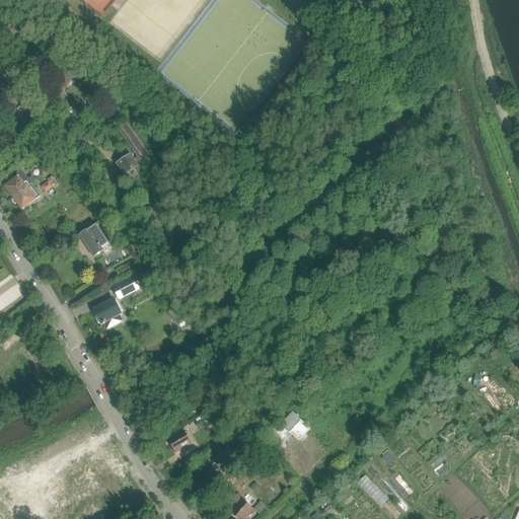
[(55,52),(45,52),(44,72),(54,72),(55,52)]
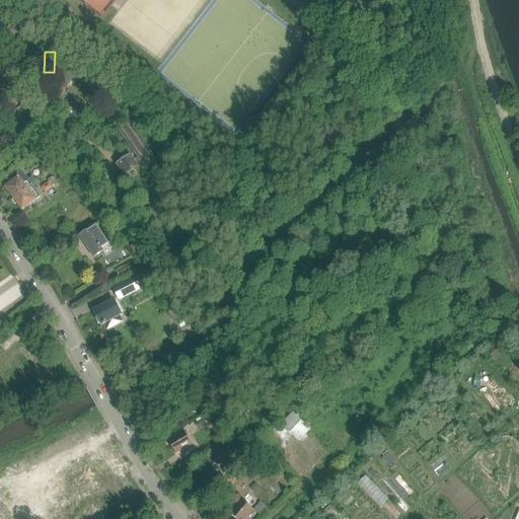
[(76,62),(61,75),(67,83),(75,77),(78,80),(86,74),(76,62)]
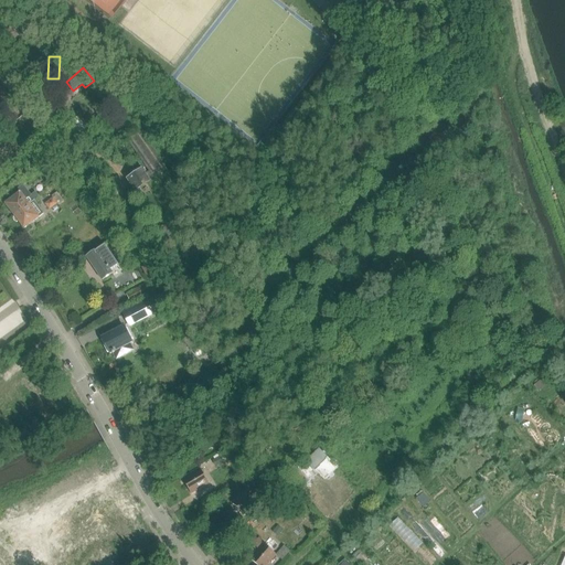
[(114,93),(120,102),(135,93),(128,83),(114,93)]
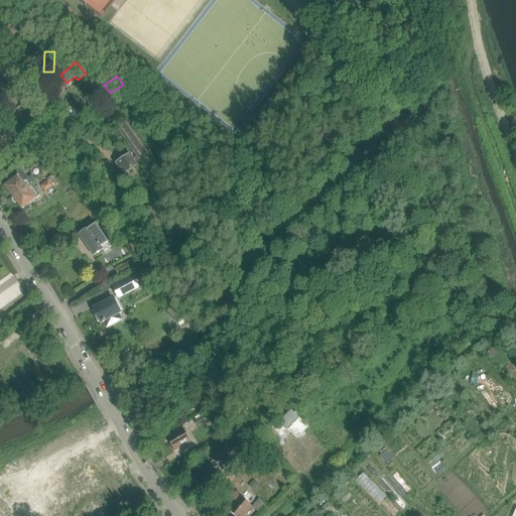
[(73,106),(61,115),(70,124),(81,115),(73,106)]
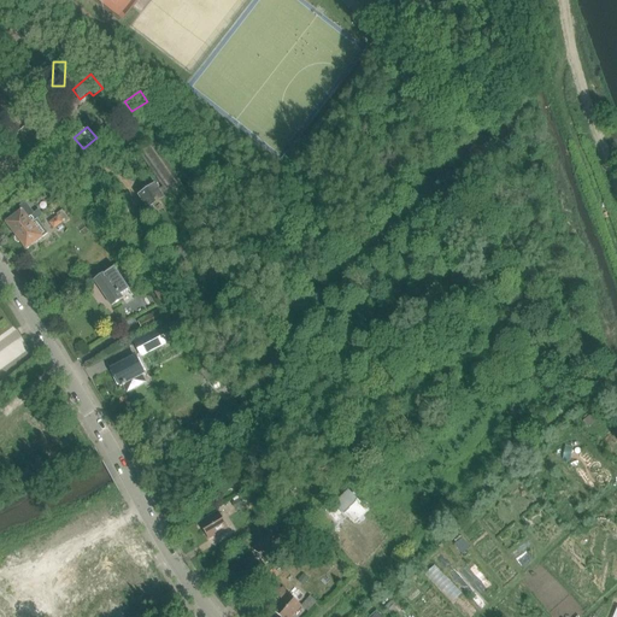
[(160,184),(156,188),(152,184),(140,193),(147,203),(178,181),(151,142),(137,152),(160,184)]
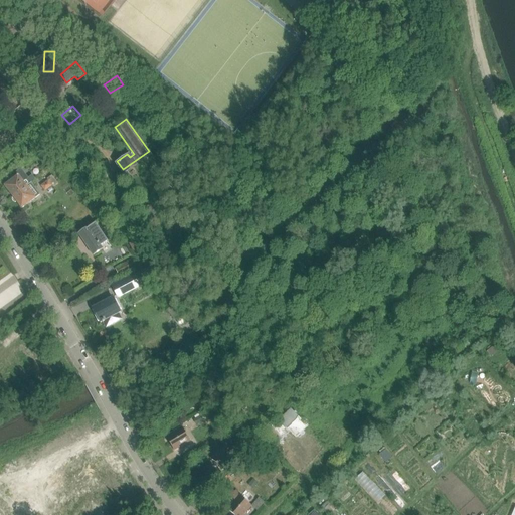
[(5,186),(12,196),(26,185),(23,182),(28,178),(21,169),(20,169),(16,172),(16,173),(17,175),(17,176),(5,186)]
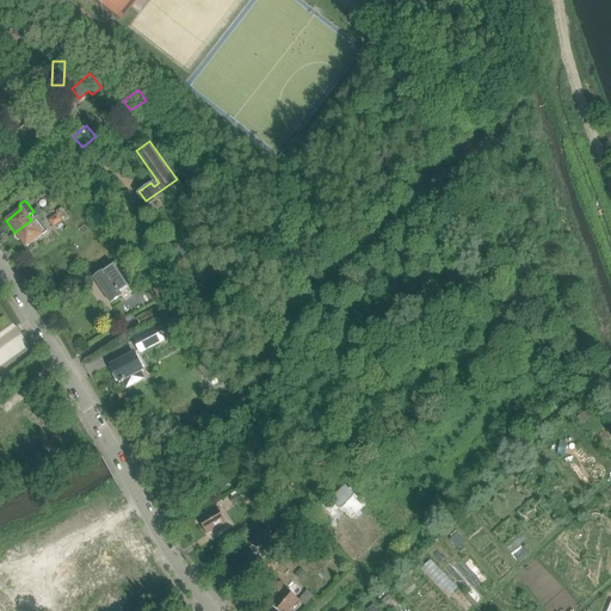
[(56,214),(48,220),(53,227),(61,221),(62,222),(69,217),(62,208),(55,213),(56,214)]
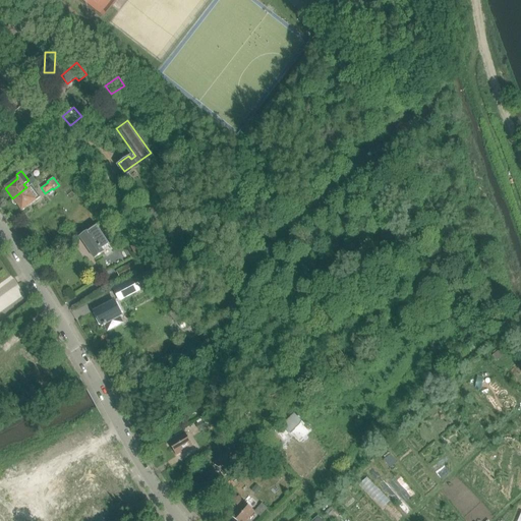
[(26,188),(26,187),(12,198),(22,211),(36,200),(31,193),(36,190),(32,184),(26,188)]
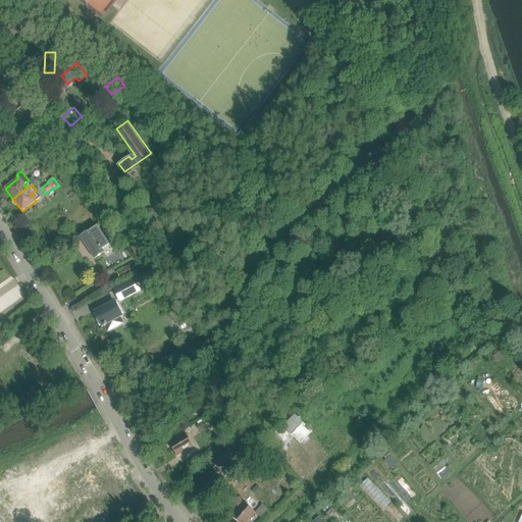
[(90,230),(80,238),(94,259),(104,252),(102,249),(107,245),(107,244),(102,236),(101,236),(98,238),(96,236),(94,238),(90,230)]
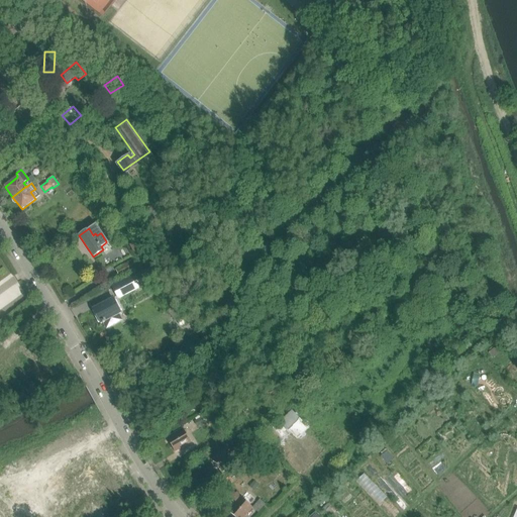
[(136,267),(133,260),(115,269),(119,276),(136,267)]
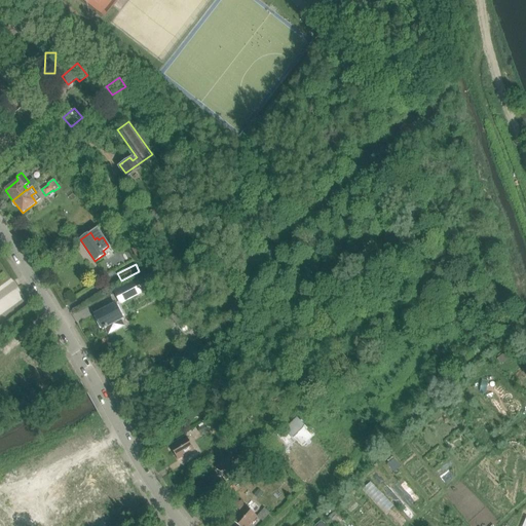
[(137,279),(132,283),(114,291),(121,304),(143,293),(137,279)]
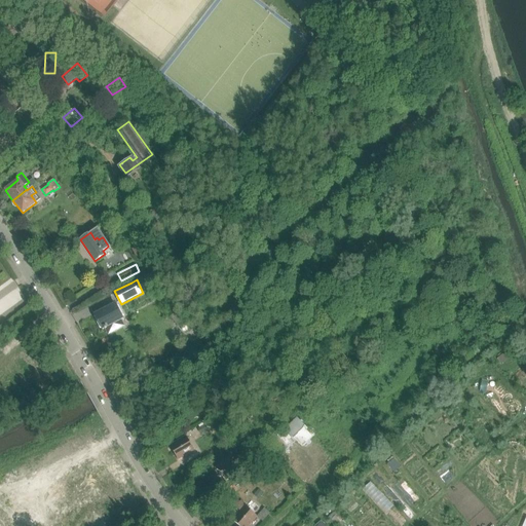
[(95,314),(103,329),(105,329),(106,329),(108,334),(116,330),(113,324),(123,318),(115,303),(95,314)]
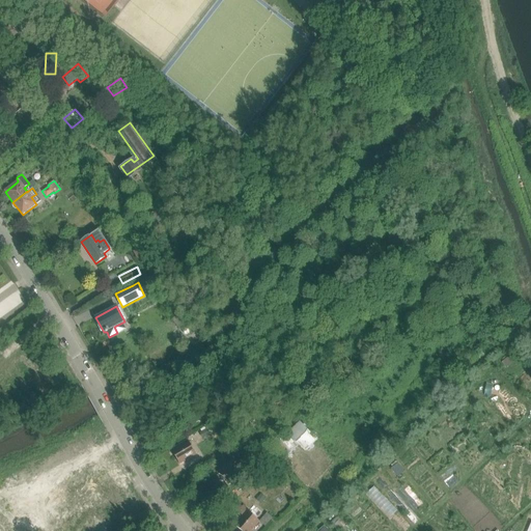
[(274,469),(310,434),(300,423),(296,426),(274,448),(264,457),(274,469)]
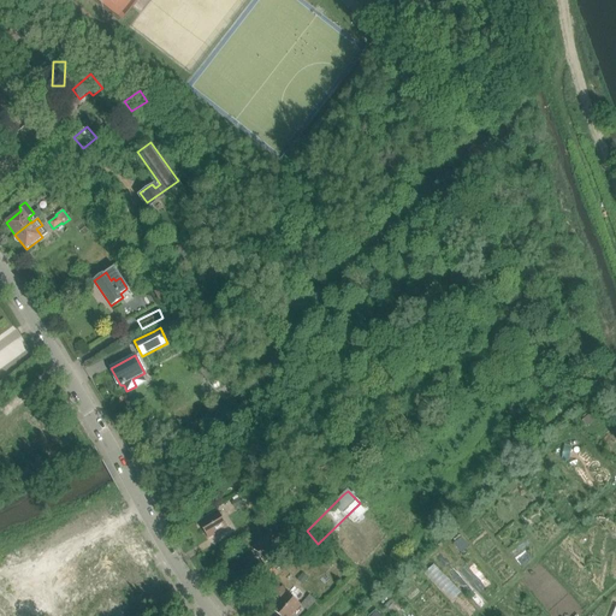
[(242,503),(238,497),(231,502),(235,507),(242,503)]
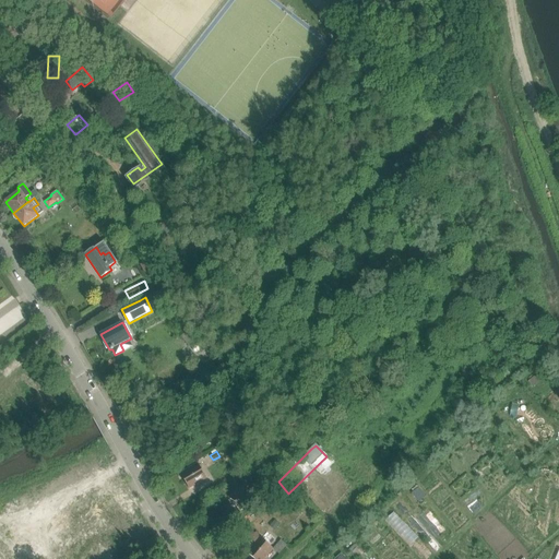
[(180,474),(189,488),(206,478),(198,464),(180,474)]
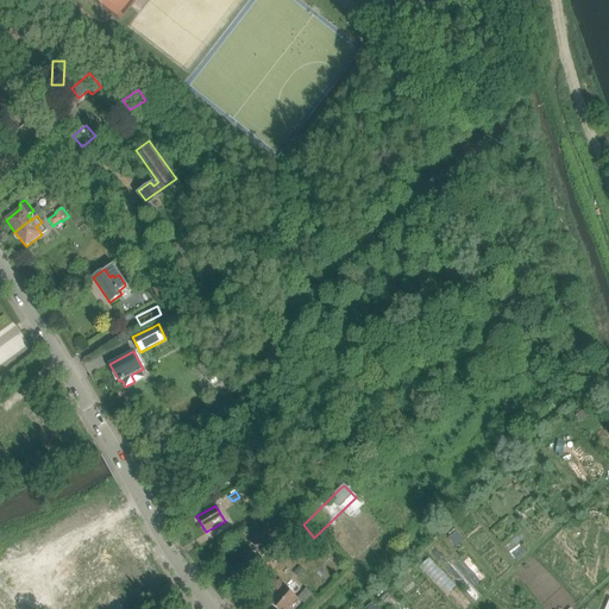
[(296,529),(311,514),(305,508),(290,523),(296,529)]
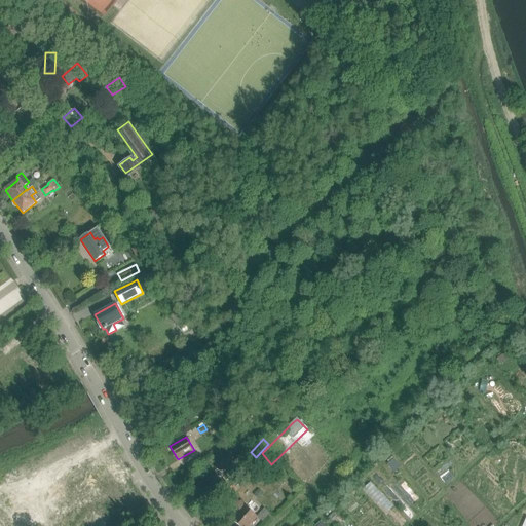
[(232,448),(216,468),(227,479),(245,458),(232,448)]
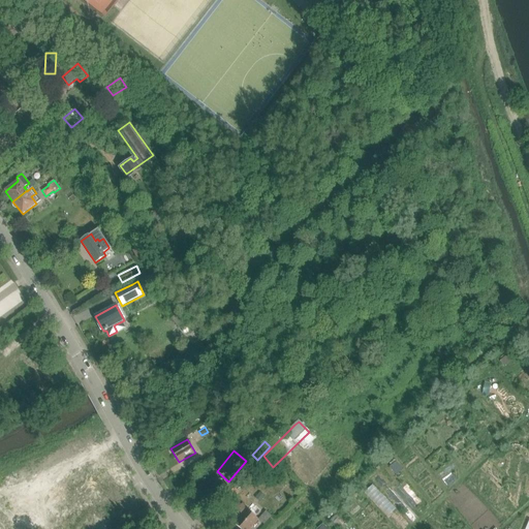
[(362,489),(399,528),(403,528),(410,523),(370,480),(362,489)]
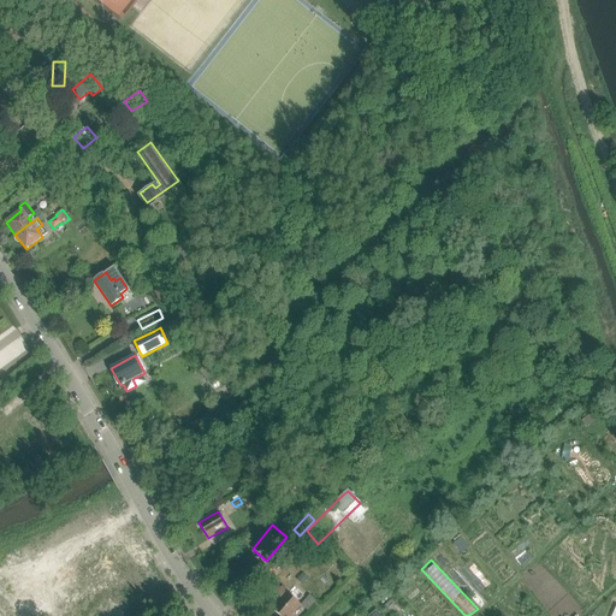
[(273,567),(266,573),(271,579),(278,572),(273,567)]
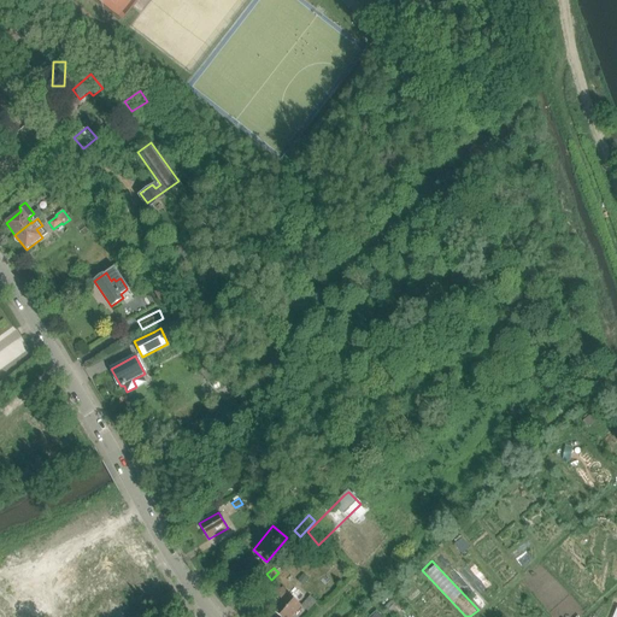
[(303,574),(297,581),(303,586),(309,579),(303,574)]
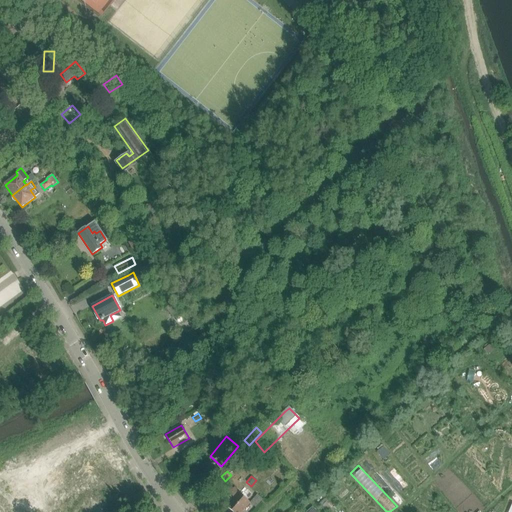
[(233,498),(226,506),(233,511),(241,511),(250,503),(232,487),(226,493),(233,498)]
